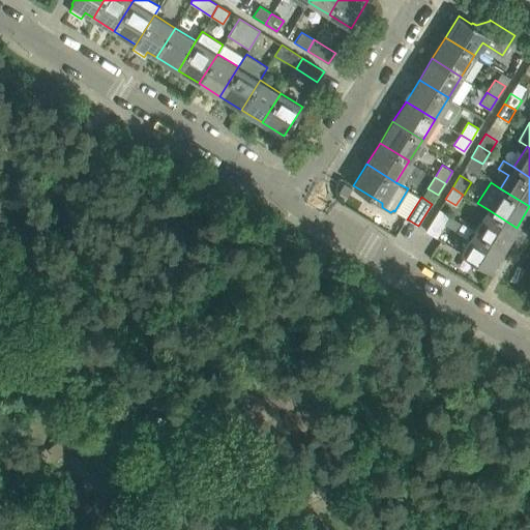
[(425,231),(436,237),(449,215),(439,209),(425,231)]
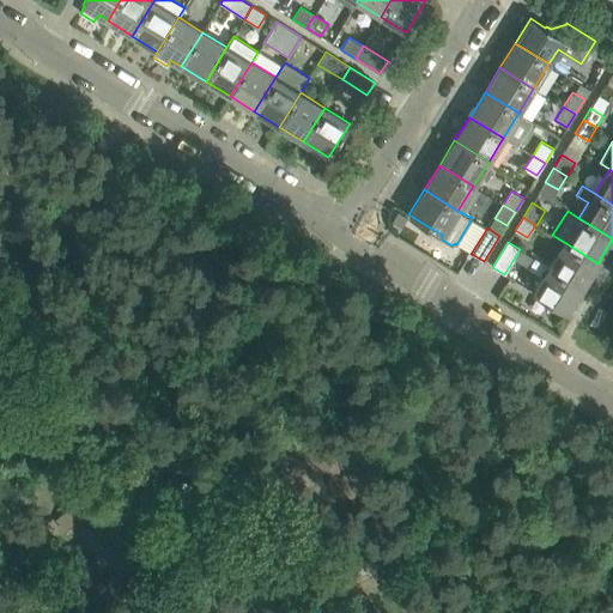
[(564,242),(548,267),(583,289),(598,263),(564,242)]
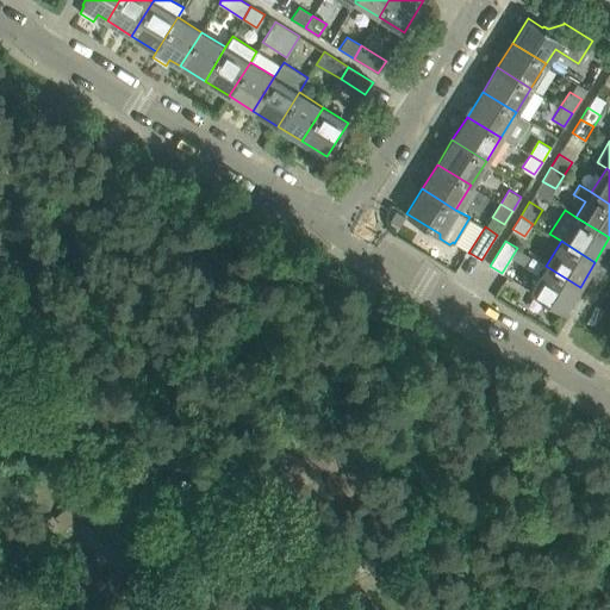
[(530,291),(565,312),(580,287),(546,266),(531,256),(526,266),(540,275),(530,291)]
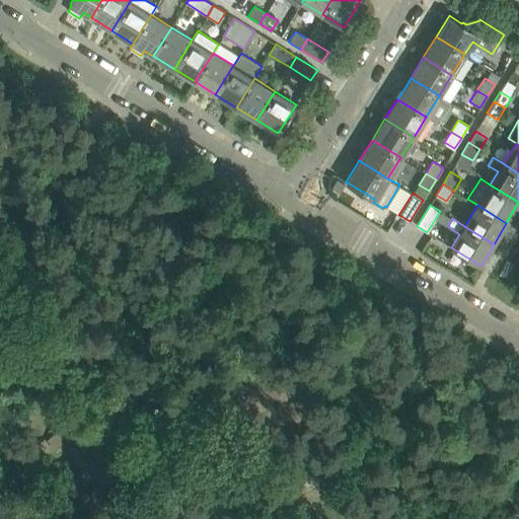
All buildings are outlined.
